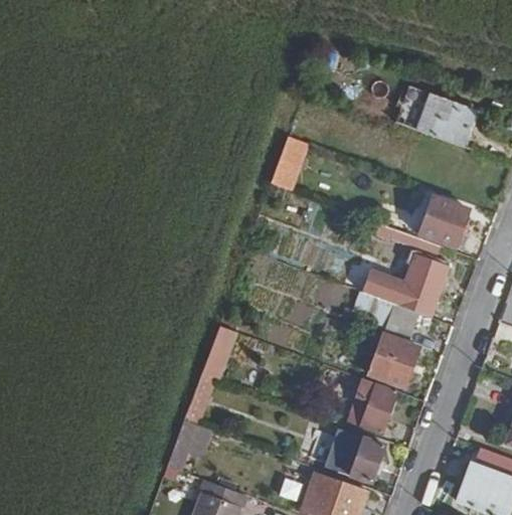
[(322,45),(314,65),(341,74),(349,53),(322,45)]
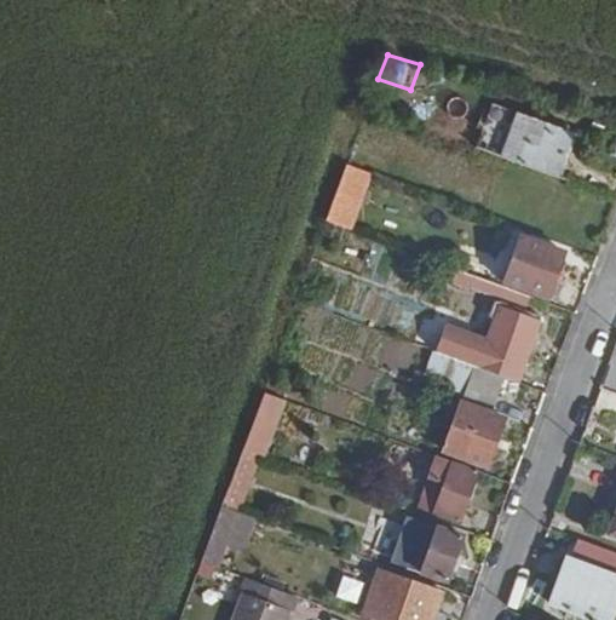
[(493,97),(475,142),(551,170),(566,124),(493,97)]
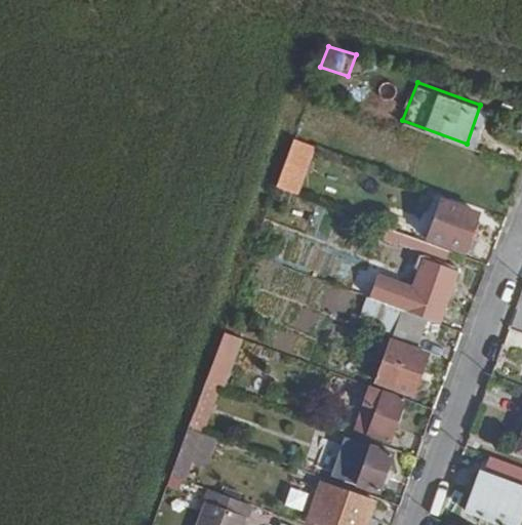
[(286,137),(273,188),(296,194),(310,144),(286,137)]
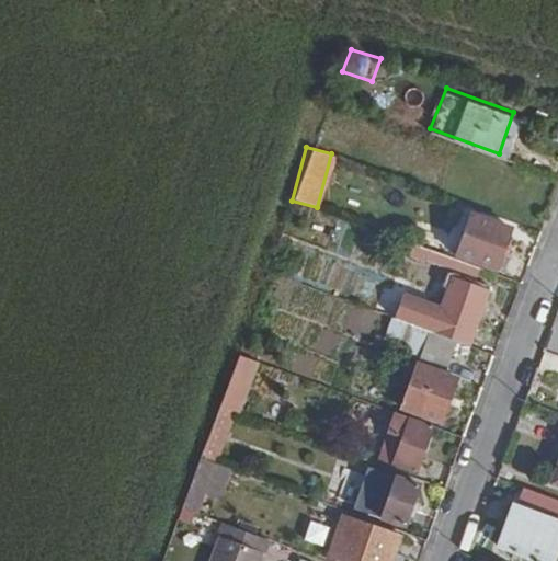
[(470,213),(455,253),(501,270),(509,250),(501,248),(508,227),(470,213)]
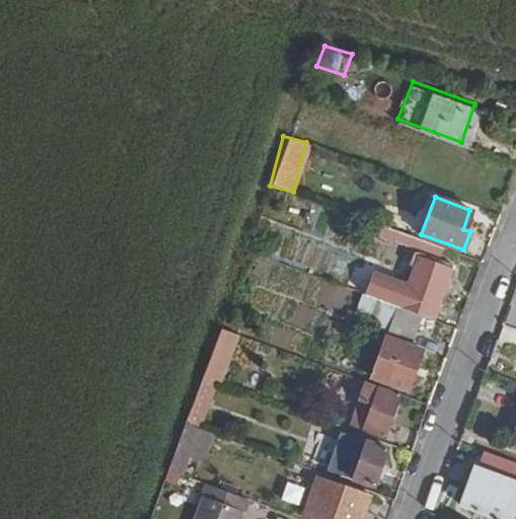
[(379,226),(377,239),(410,246),(413,234),(379,226)]
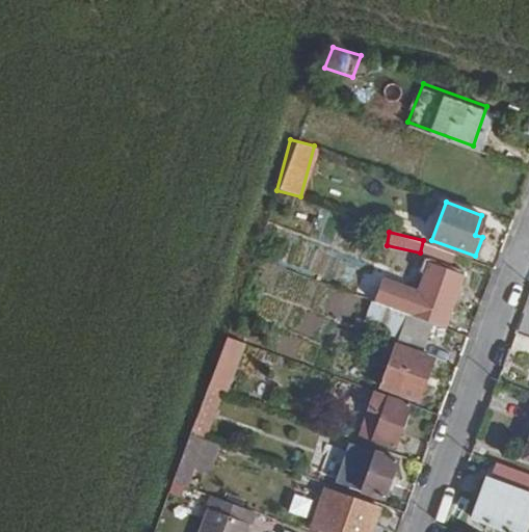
[(452,251),(432,244),(428,258),(448,265),(452,251)]
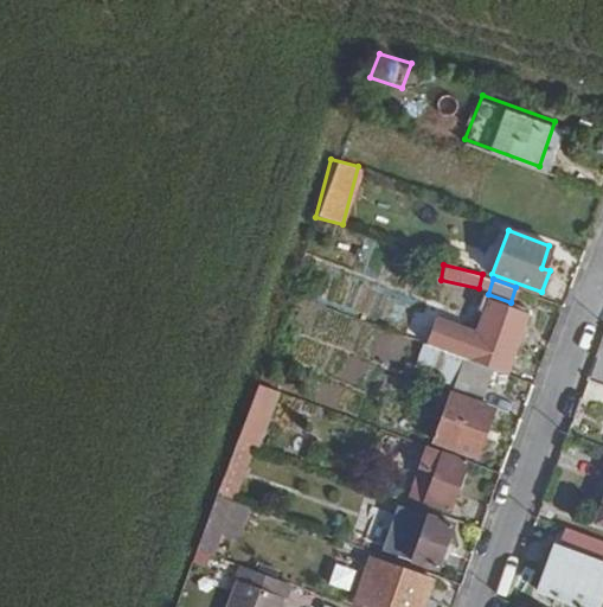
[(488,294),(467,358),(488,366),(505,372),(526,308),(511,302),(488,294)]
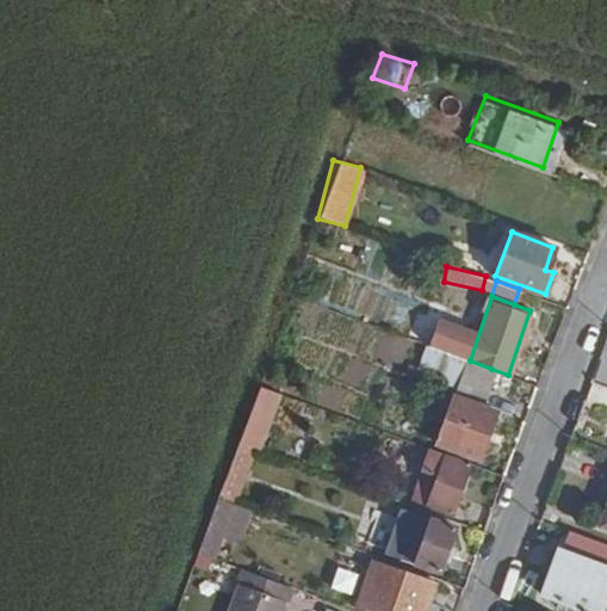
[(478,403),(491,369),(470,360),(468,359),(437,443),(478,458),(495,411),(478,403)]
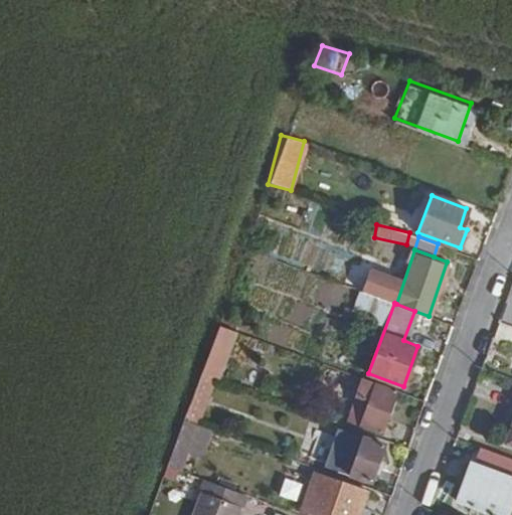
[(254,390),(263,371),(245,364),(238,383),(254,390)]
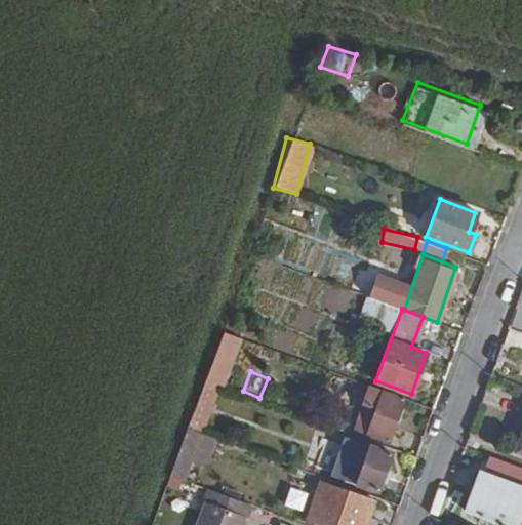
[(205,377),(188,426),(199,430),(218,382),(205,377)]
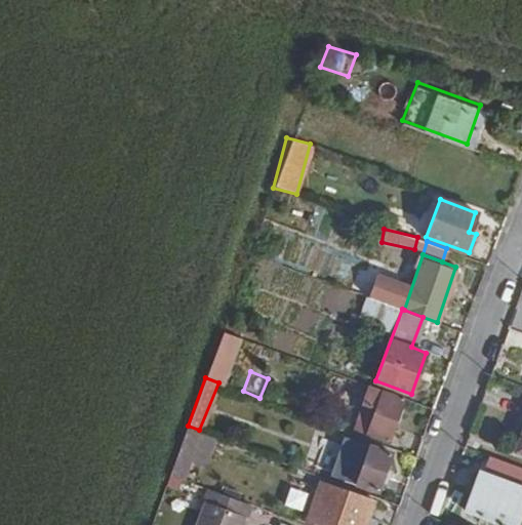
[(367,388),(361,403),(376,410),(367,435),(388,442),(403,401),(367,388)]
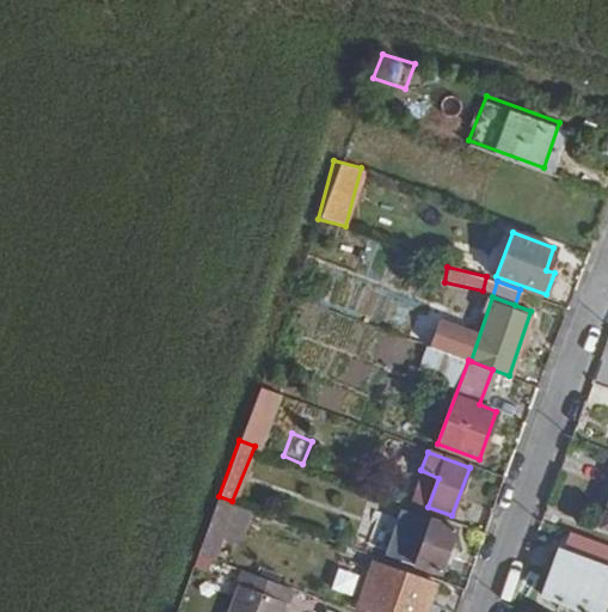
[(438,478),(421,470),(410,500),(428,507),(438,478)]
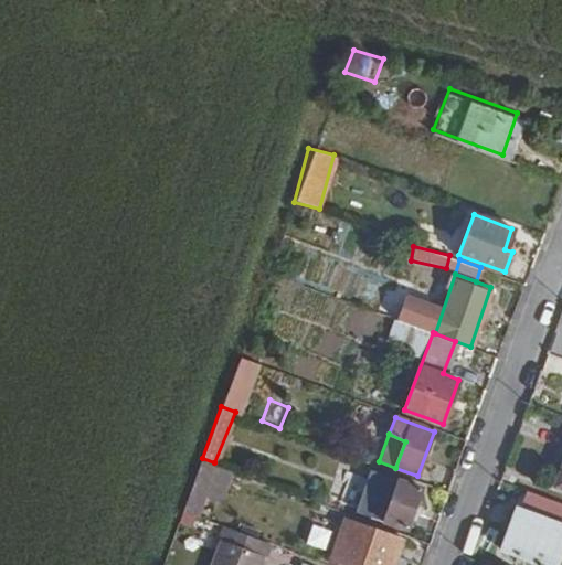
[(202,458),(193,483),(204,489),(214,462),(202,458)]
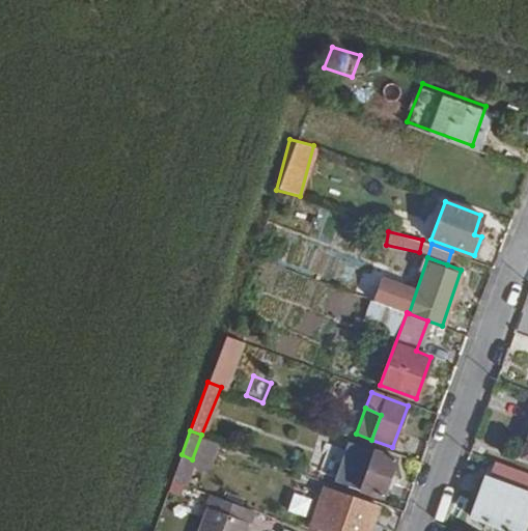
[(382,497),(394,458),(346,443),(333,478),(382,497)]
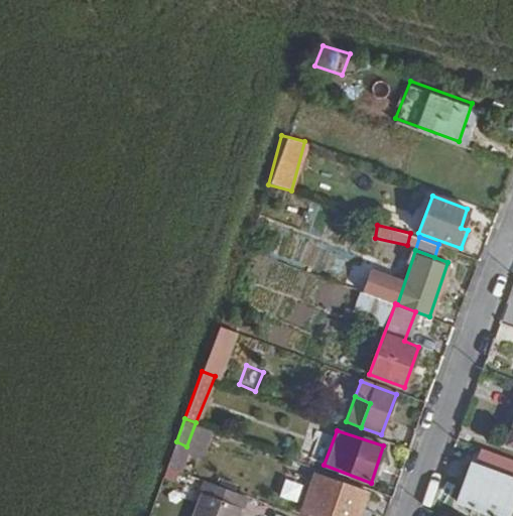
[(176,441),(167,467),(177,471),(186,446),(176,441)]
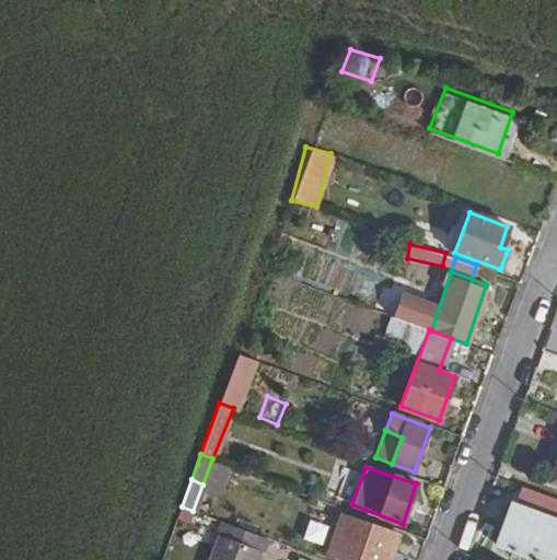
[(544,559),(549,559),(556,539),(556,498),(521,485),(498,541),(544,559)]
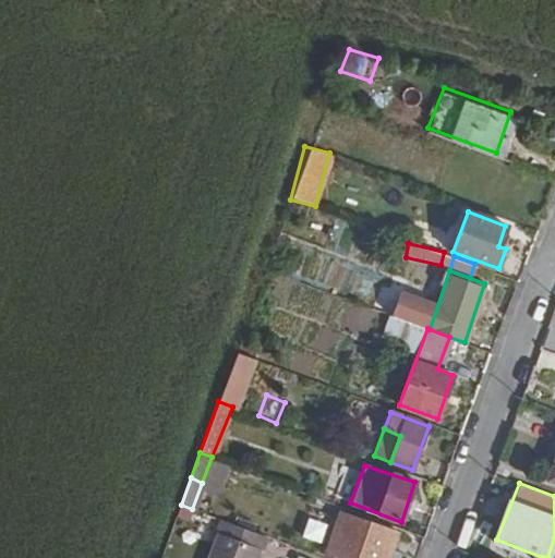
[(339,557),(388,557),(397,533),(341,511),(326,553),(339,557)]
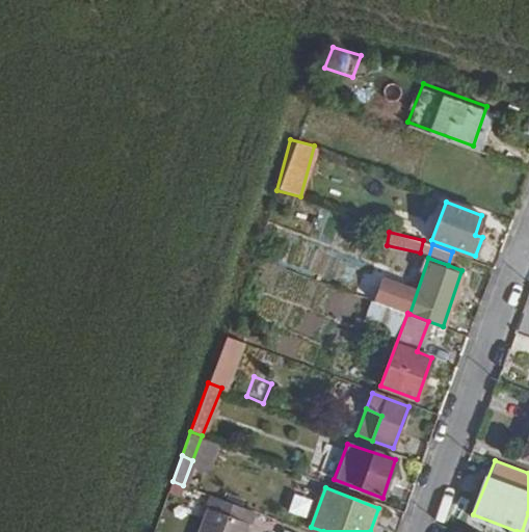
[(242,531),(252,510),(210,495),(195,531),(242,531)]
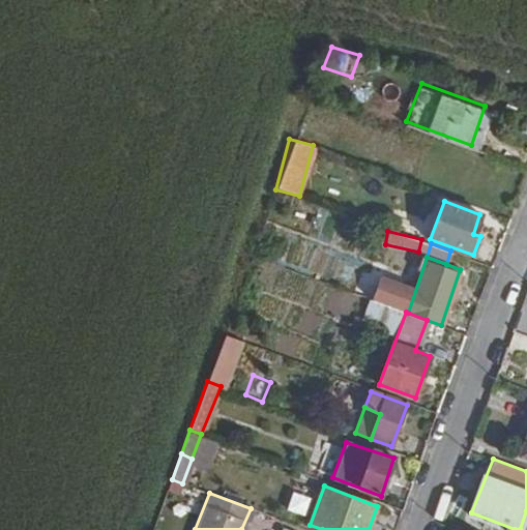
[(302,516),(309,498),(292,493),(286,510),(302,516)]
